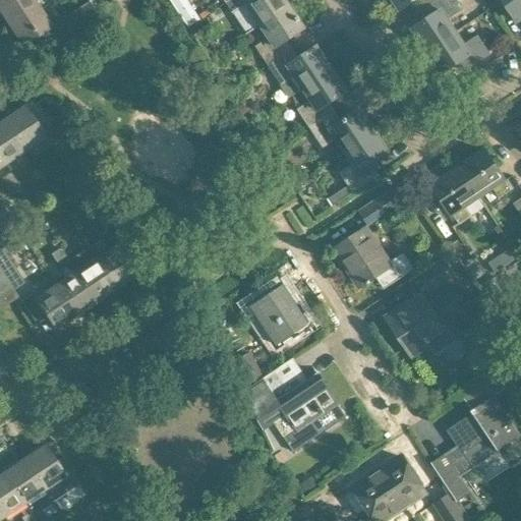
[(0,0),(0,10),(7,21),(35,3),(32,0),(0,0)]
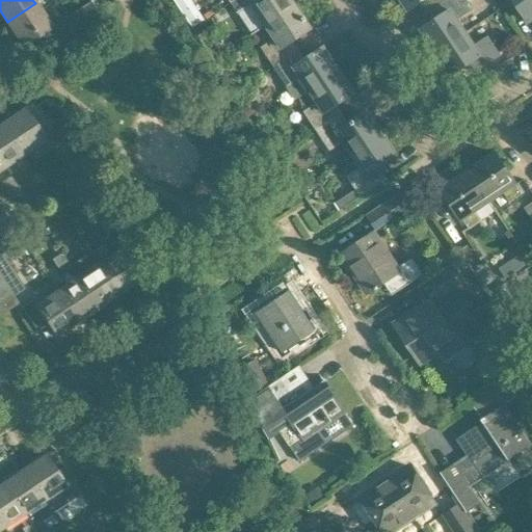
[(267,26),(296,6),(291,0),(235,0),(232,3),(245,23),(260,14),(267,26)]
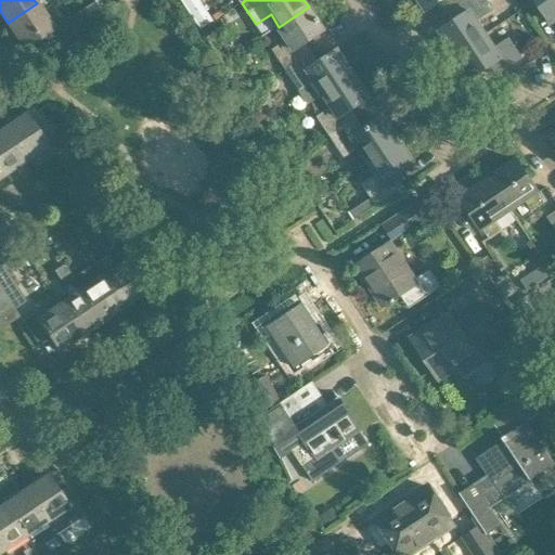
[(441,0),(446,0),(451,9),(464,0),(418,0),(426,11),(441,0)]
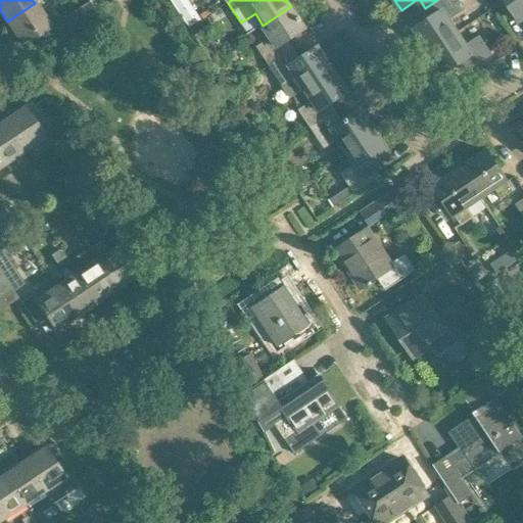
[(464,11),(456,0),(437,0),(425,8),(432,17),(414,29),(429,52),(458,33),(450,20),(464,11)]
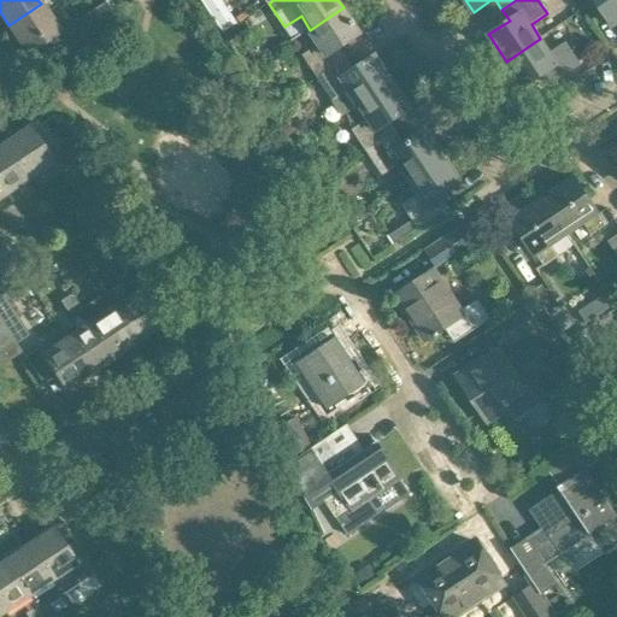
[(616,22),(616,0),(595,0),(612,25),(616,22)]
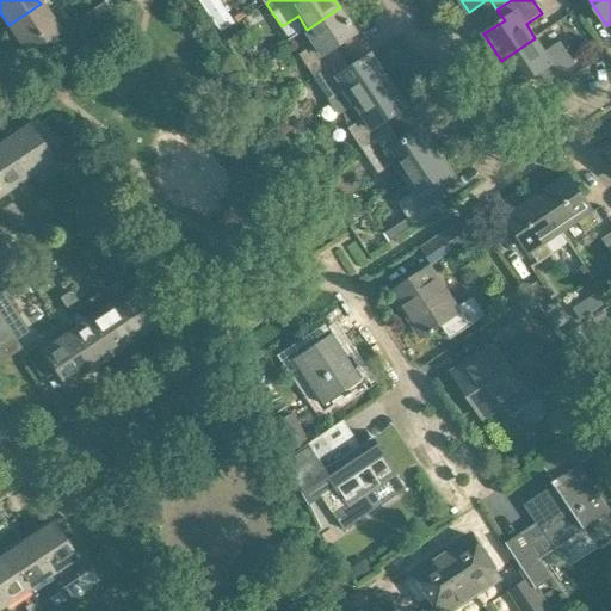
[(72,23),(80,35),(111,14),(104,2),(72,23)]
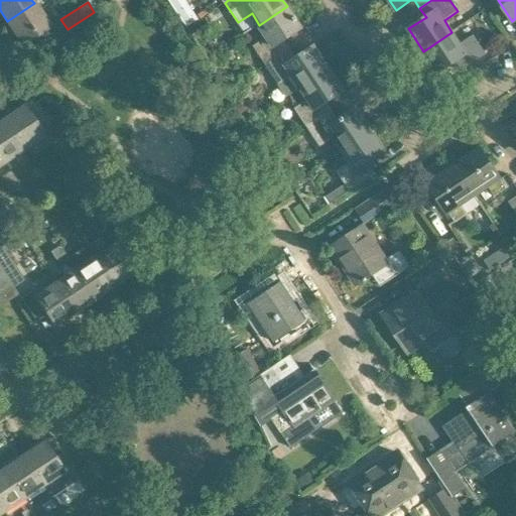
[(41,14),(34,3),(7,21),(22,44),(56,21),(48,9),(41,14)]
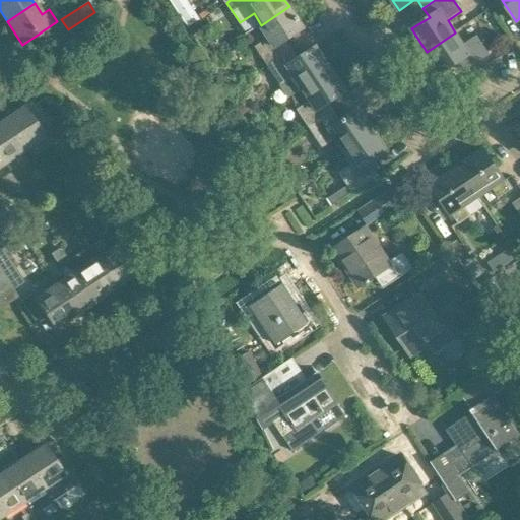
[(304,28),(289,6),(261,25),(270,38),(256,47),(268,66),(293,50),(286,40),(304,28)]
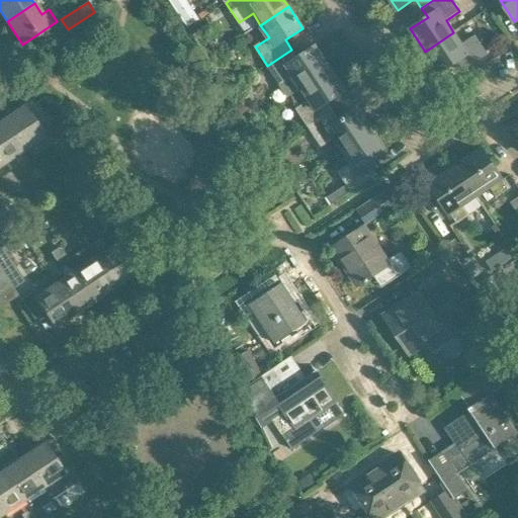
[(462,45),(453,32),(425,52),(440,73),(457,62),(462,70),(461,71),(462,72),(489,55),(476,35),(462,45)]
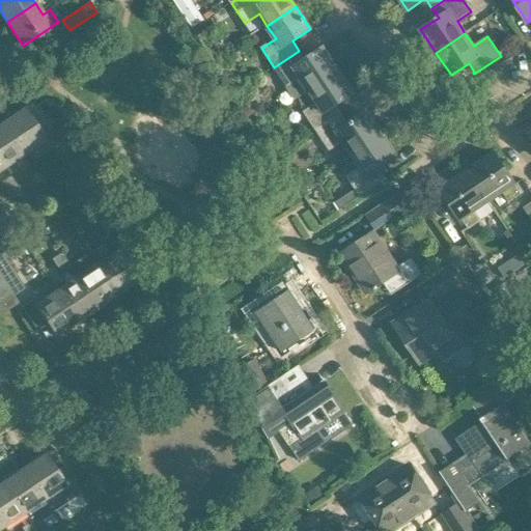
[(299,51),(274,67),(287,87),(296,100),(310,90),(339,72),(323,48),(305,59),(299,51)]
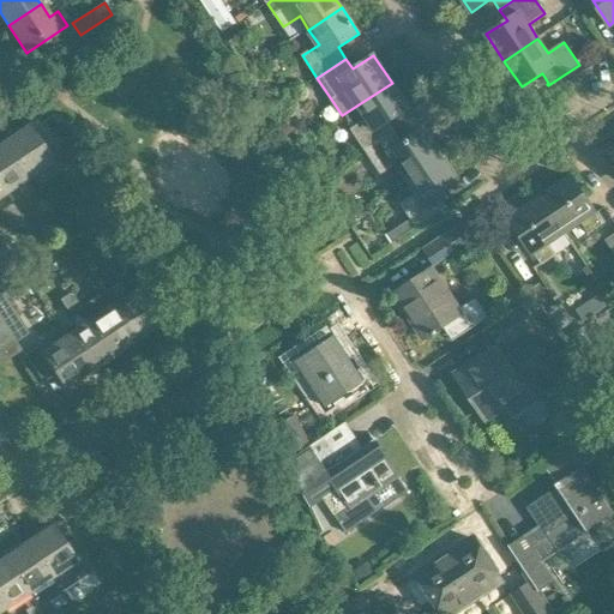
[(351,130),(367,152),(396,133),(387,121),(409,108),(392,83),(359,104),(368,119),(351,130)]
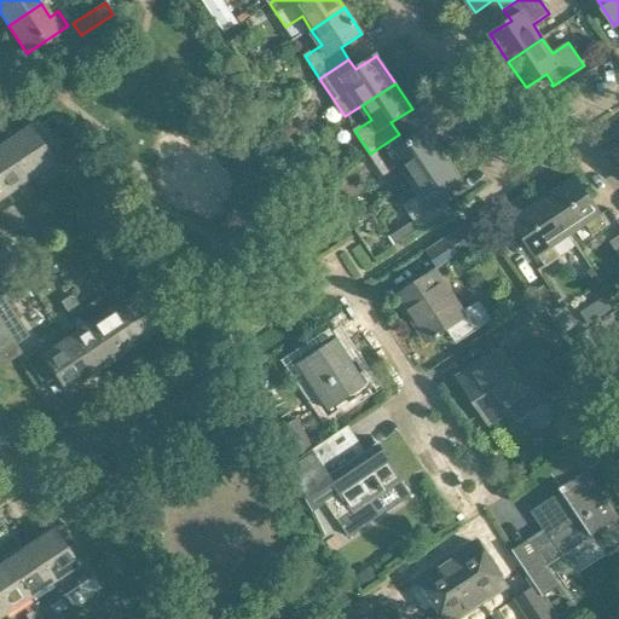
[(289,122),(279,129),(285,139),(295,132),(289,122)]
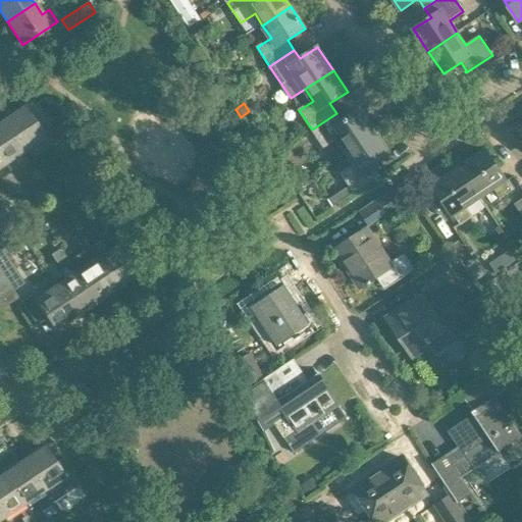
[(24,106),(3,120),(24,151),(45,138),(24,106)]
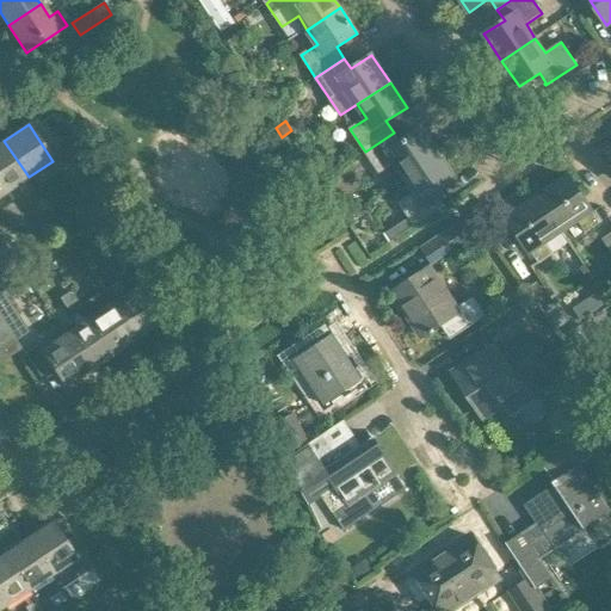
[(406,178),(439,155),(421,129),(400,142),(394,133),(365,152),(381,174),(396,164),(406,178)]
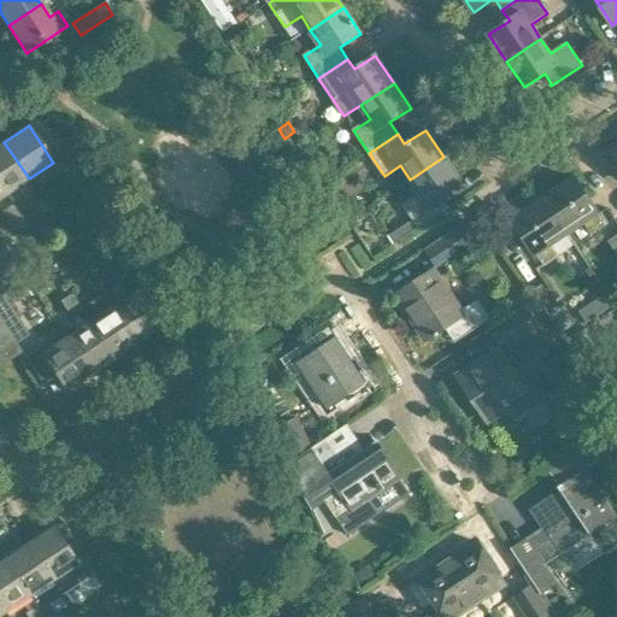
[(221,193),(218,158),(197,159),(195,139),(164,141),(168,191),(181,189),(182,206),(207,204),(207,193),(221,193)]
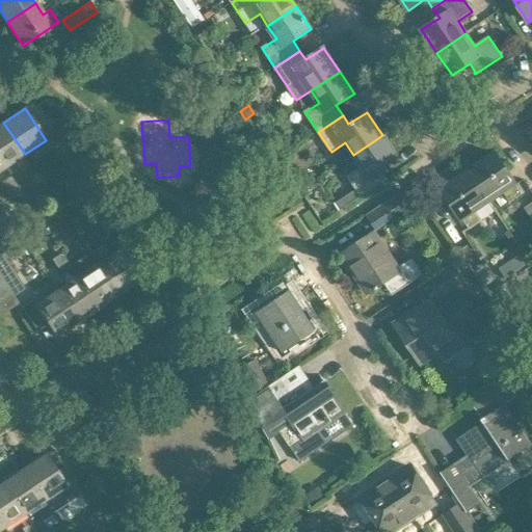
[(25,154),(3,123),(0,124),(0,161),(4,168),(25,154)]
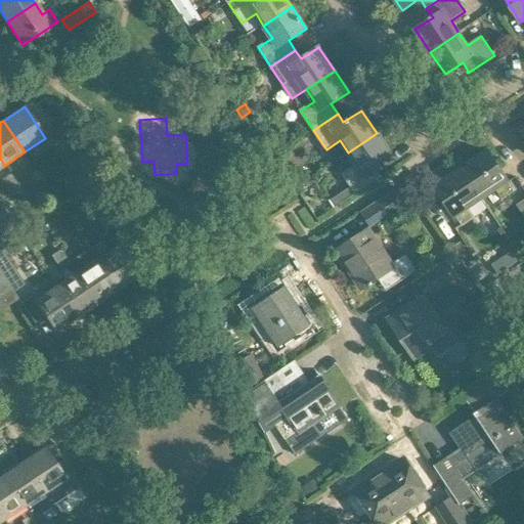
[(342,174),(355,193),(381,176),(380,176),(374,167),(391,156),(377,133),(348,153),(356,164),(342,174)]
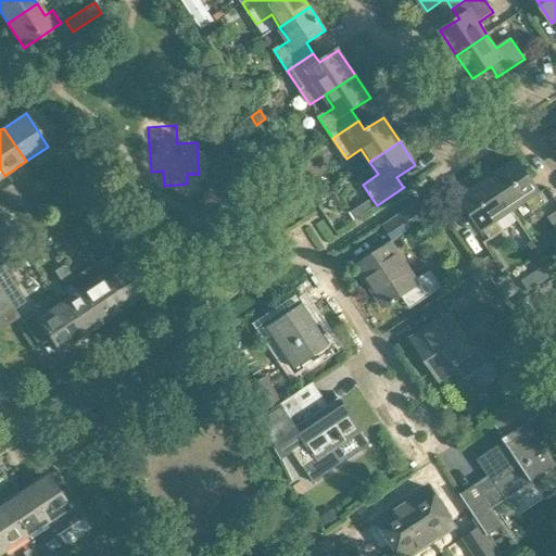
[(517,161),(490,179),(510,210),(525,200),(532,211),(545,203),(517,161)]
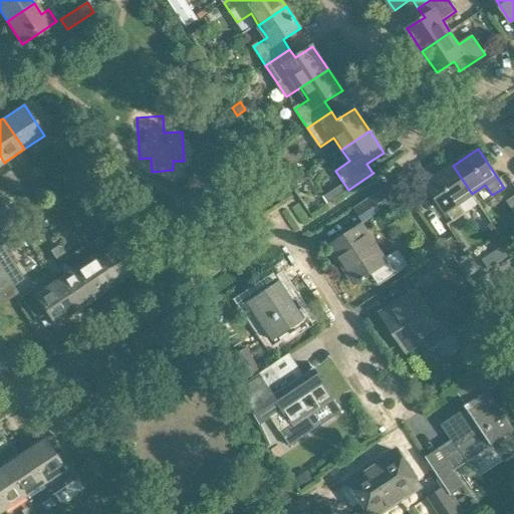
[(76,183),(86,177),(71,155),(60,162),(75,184),(76,183)]
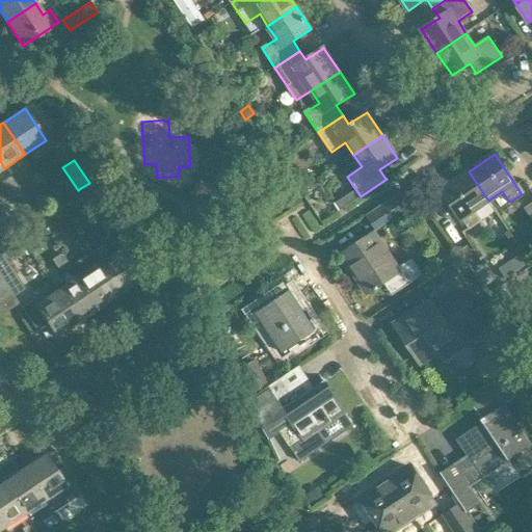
[(474,210),(488,201),(469,171),(442,189),(470,230),(481,221),(474,210)]
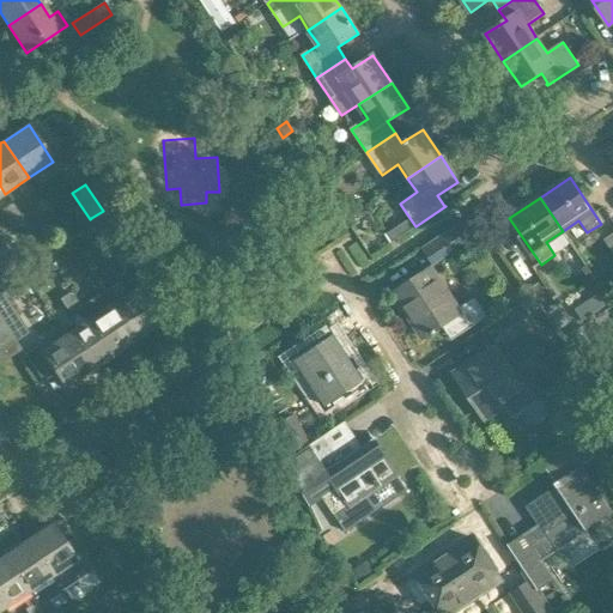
[(10,201),(0,208),(12,226),(23,220),(10,201)]
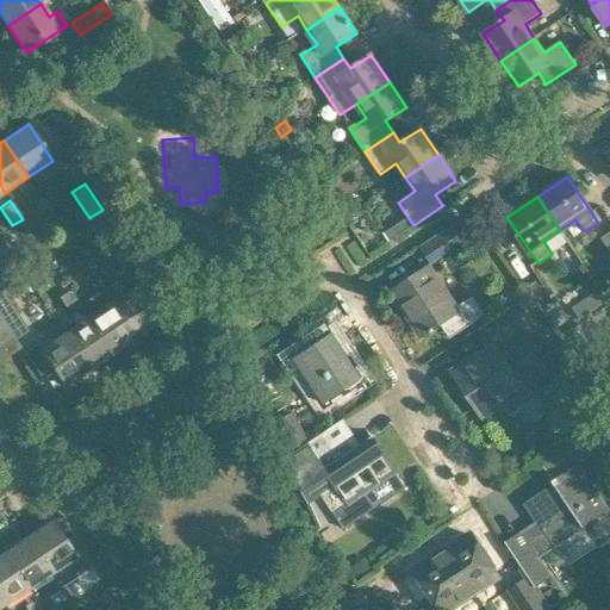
[(103,210),(91,217),(98,229),(110,221),(103,210)]
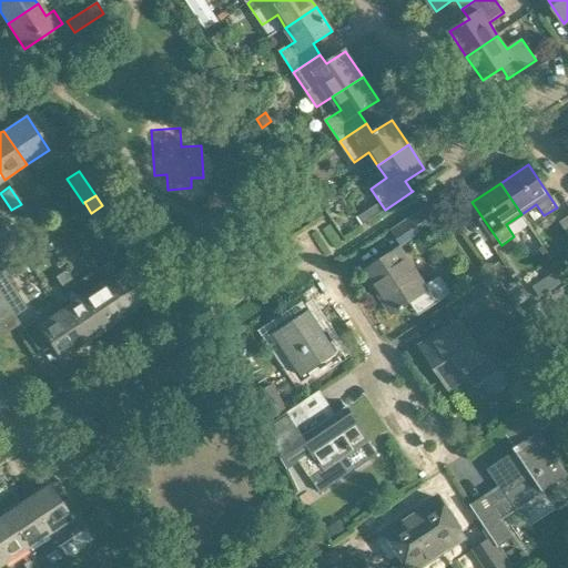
[(399,243),(439,216),(430,203),(391,230),(399,243)]
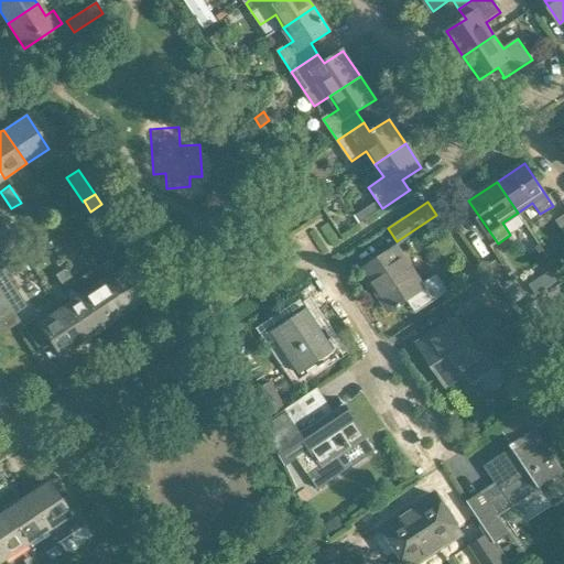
[(90,212),(89,213),(114,249),(126,240),(101,204),(90,212)]
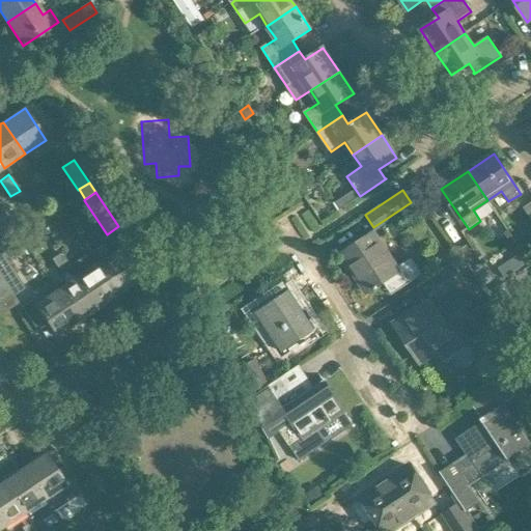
[(54,198),(42,206),(48,216),(60,207),(54,198)]
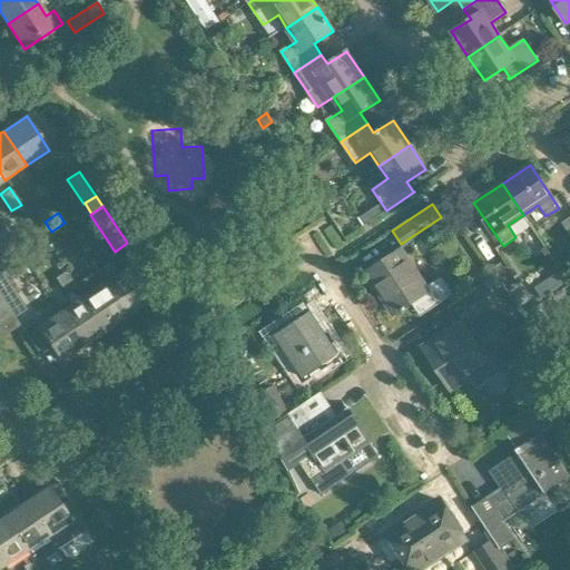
[(65,223),(51,232),(60,245),(74,236),(65,223)]
